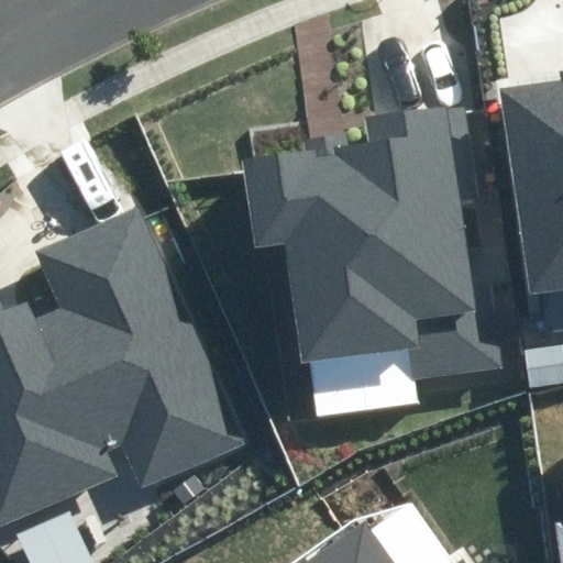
[(562,287),(562,70),(561,72),(562,83),(501,91),(532,293),(562,287)]
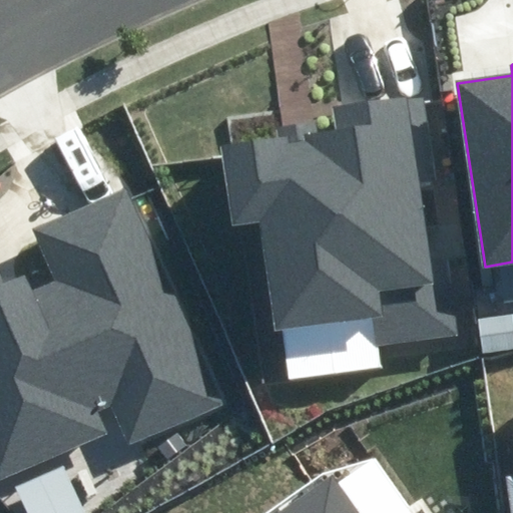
[(284,330),(290,379),(380,367),(378,349),(460,338),(454,293),(448,294),(422,95),(332,107),(335,129),(321,131),(319,119),(276,124),(278,139),(223,146),(233,227),(263,224),(276,331),(284,330)]
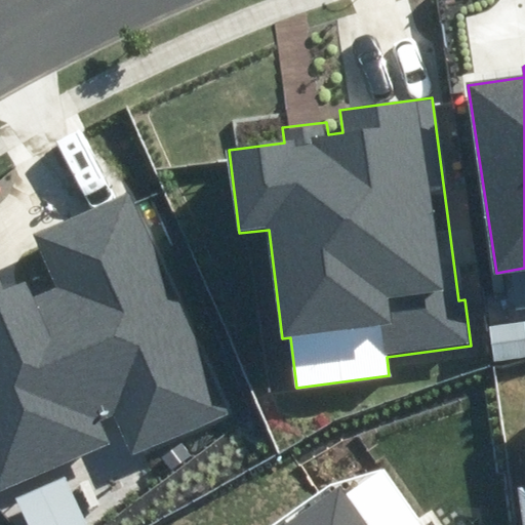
[(0,278),(0,492),(112,444),(102,421),(113,416),(132,458),(229,416),(130,194),(30,238),(52,288),(30,297),(23,281),(5,289),(0,278)]
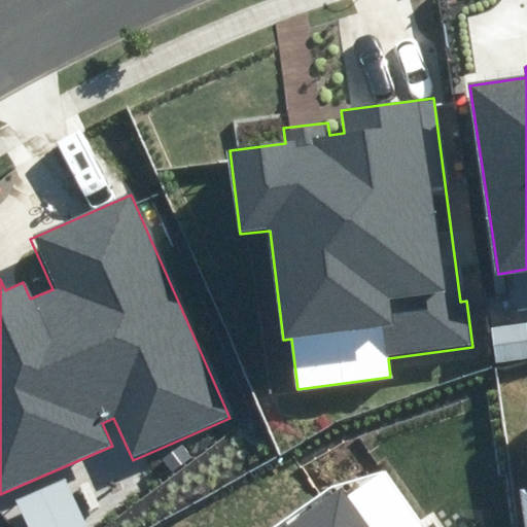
[(526,322),(491,327),(495,364),(526,360),(526,322)]
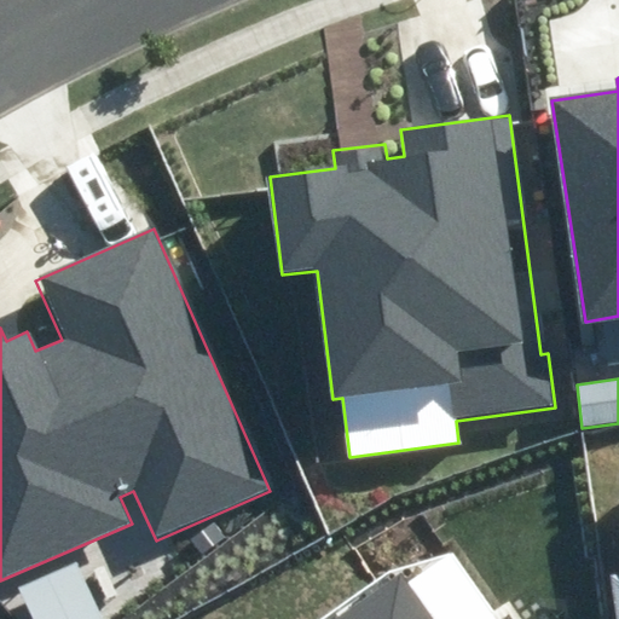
[(510,618),(508,618),(428,618),(395,570),(322,618),(510,618)]
